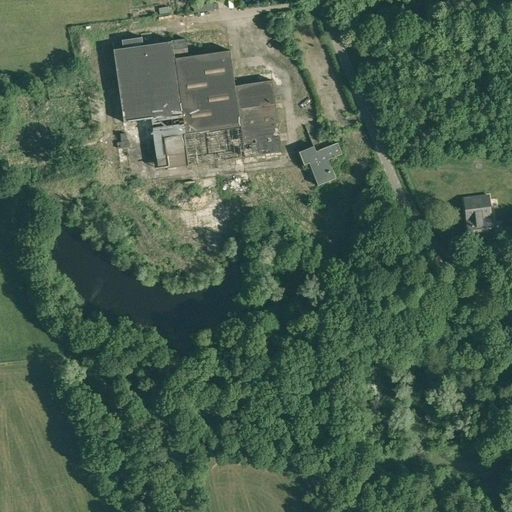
[(123,47),(113,48),(113,50),(123,123),(146,120),(151,119),(157,160),(157,166),(158,168),(186,164),(186,165),(282,152),(272,80),(235,85),(229,50),(188,56),(185,39),(185,37),(142,44),(141,36),(122,39),(123,47)]
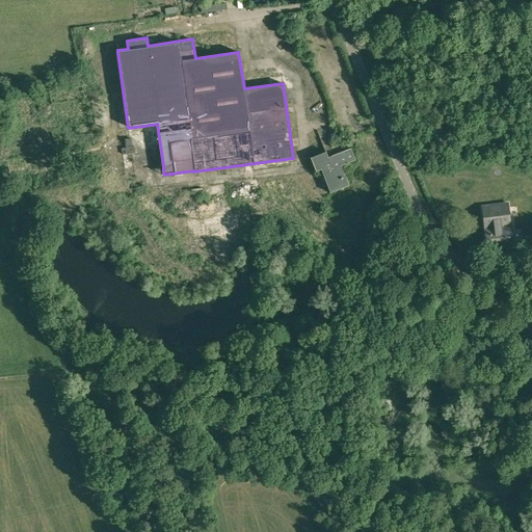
[(331,123),(321,124),(322,133),(310,134),(311,143),(322,142),(321,138),(333,137),(331,123)]
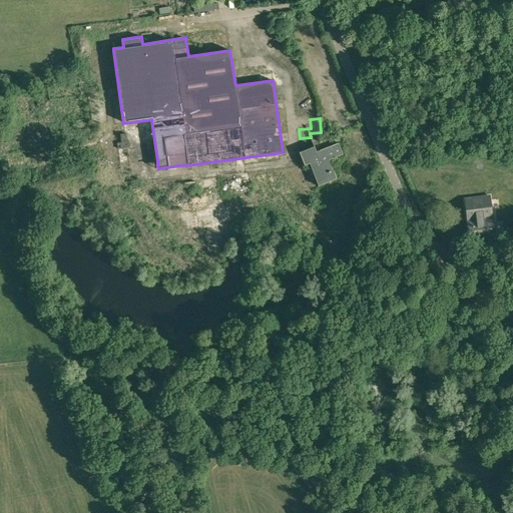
[(127,141),(126,133),(119,134),(121,142),(116,142),(117,149),(129,147),(128,141),(127,141)]
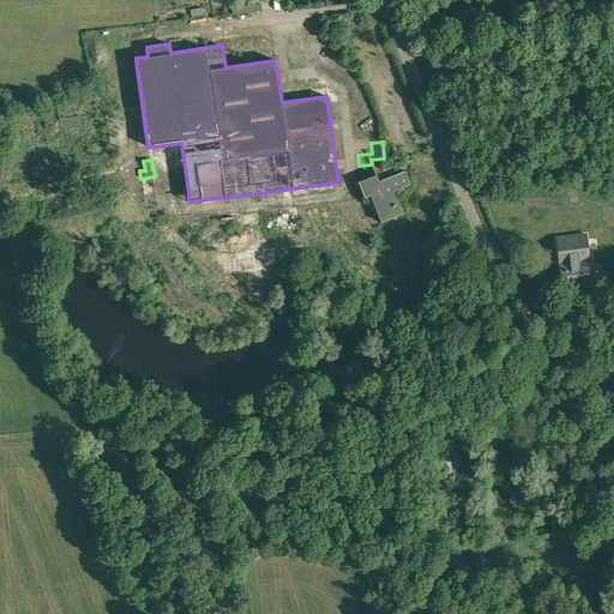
[(410,185),(404,172),(379,181),(377,175),(359,182),(365,198),(371,196),(381,222),(403,214),(393,191),(410,185)]
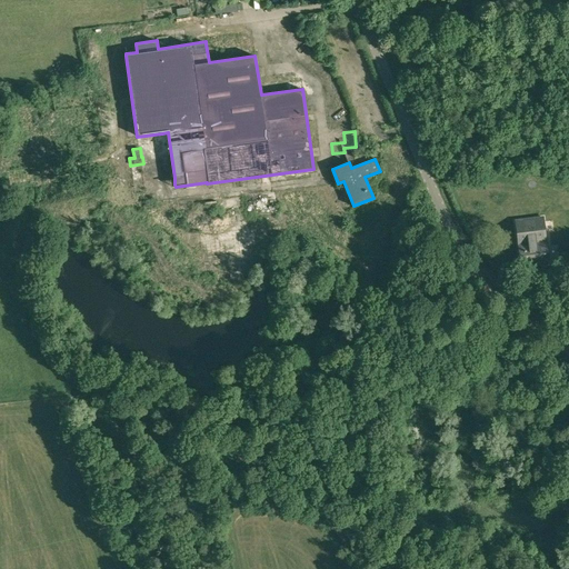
[(521,267),(548,263),(542,218),(515,221),(521,267)]
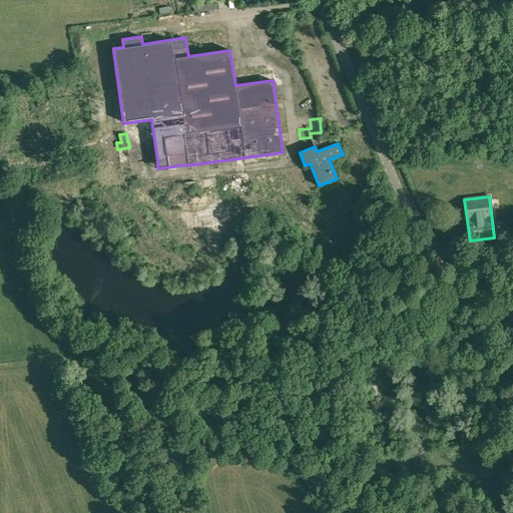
All buildings are outlined.
